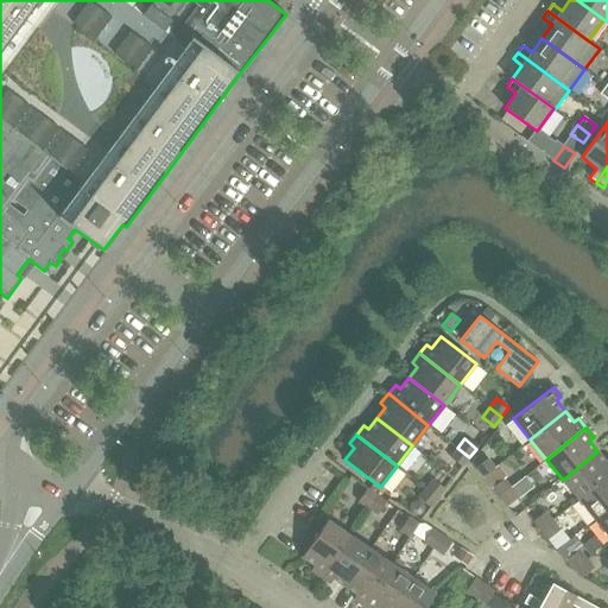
[(462,467),(469,457),(457,448),(450,457),(462,467)]
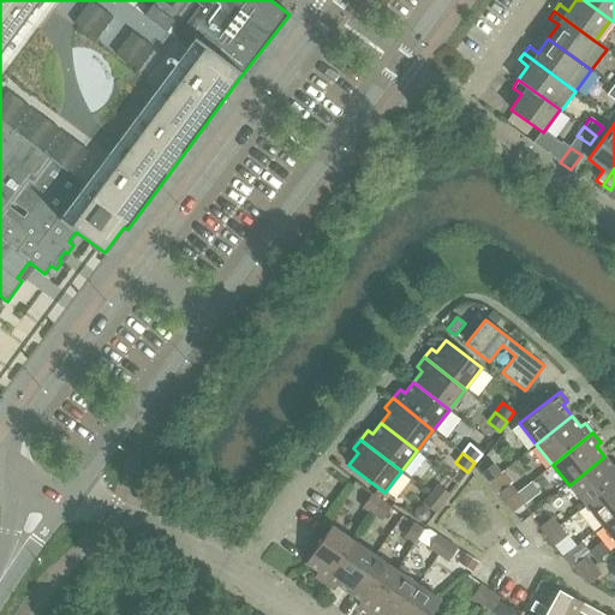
[(569,485),(585,505),(614,481),(614,465),(614,467),(604,457),(569,485)]
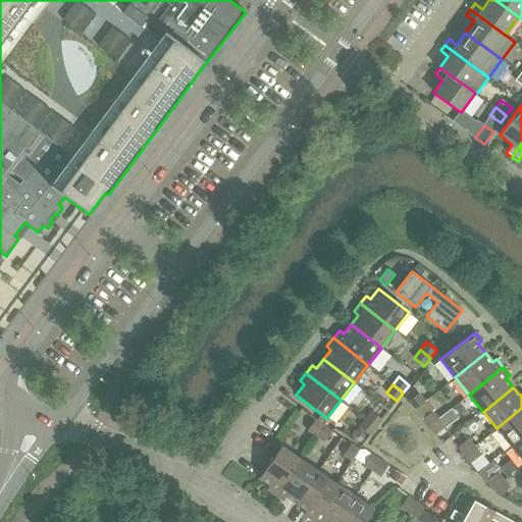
[(418,394),(408,402),(414,410),(424,402),(418,394)]
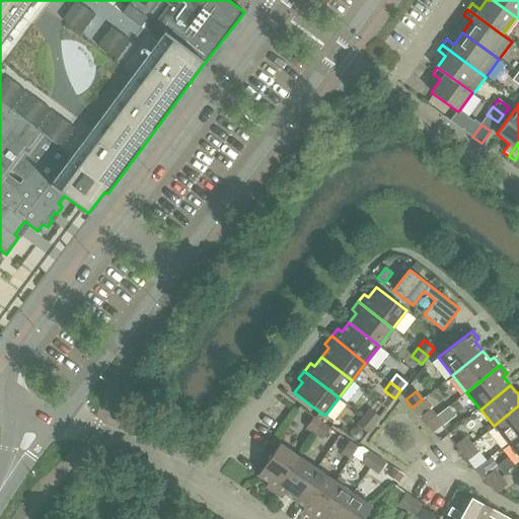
[(518,405),(494,426),(508,443),(518,434),(518,405)]
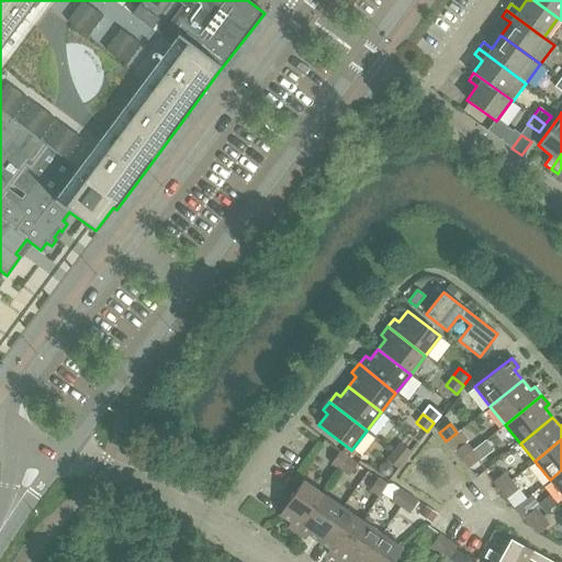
[(461,460),(472,451),(465,442),(454,451),(461,460)]
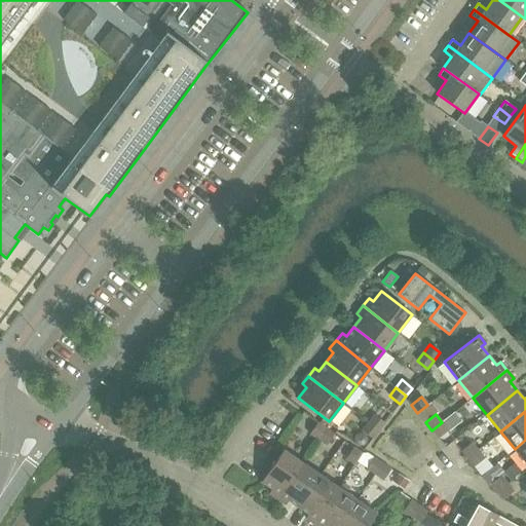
[(368,422),(378,430),(384,423),(374,415),(368,422)]
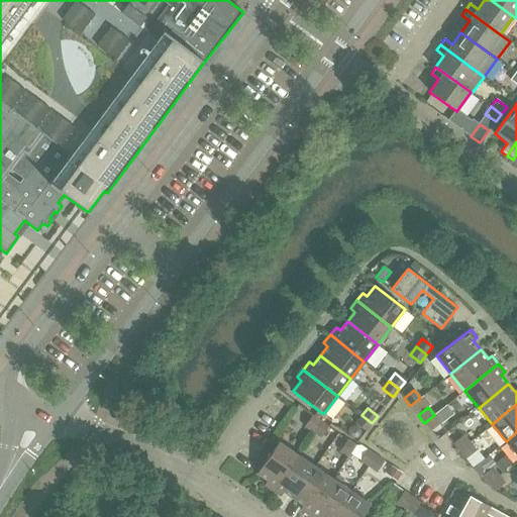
[(313,432),(320,421),(312,415),(304,426),(313,432)]
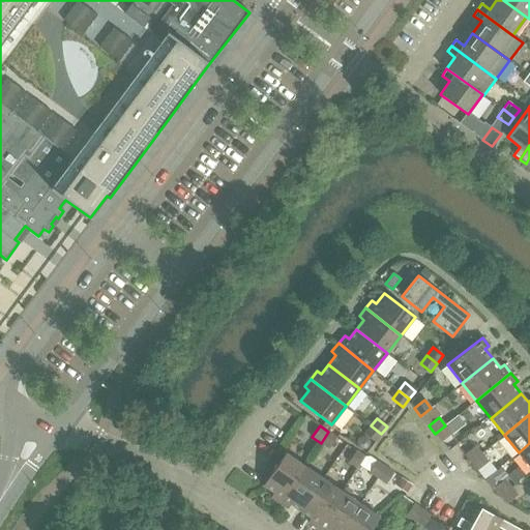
[(381,434),(371,425),(364,434),(375,442),(381,434)]
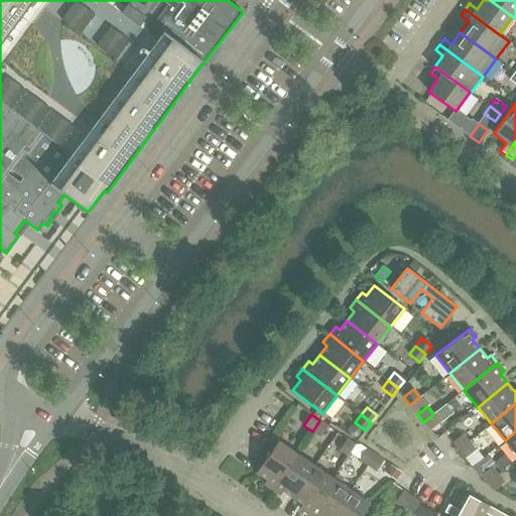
[(433,414),(423,422),(429,429),(439,421),(433,414)]
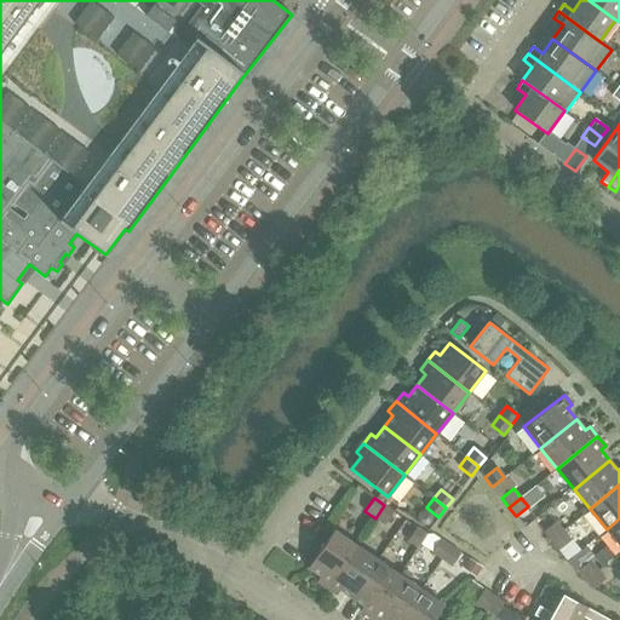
[(384,505),(375,518),(385,524),(394,512),(384,505)]
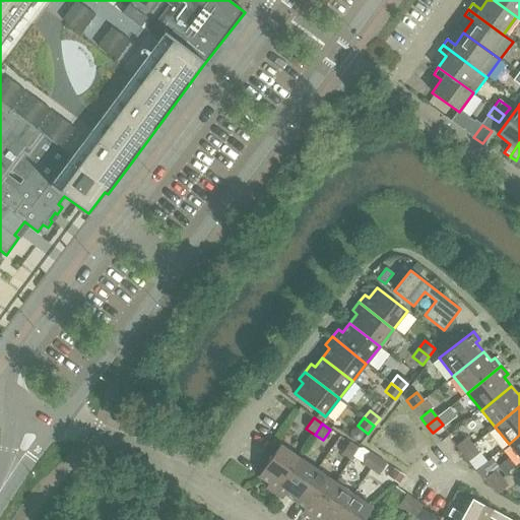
[(519,435),(509,444),(519,458),(519,435)]
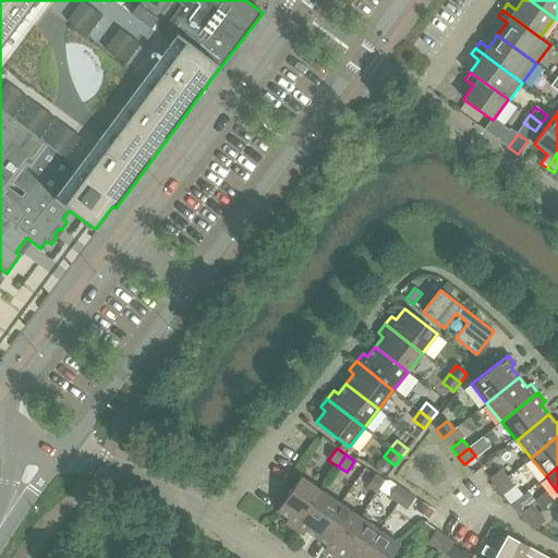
[(489,478),(496,486),(507,477),(500,470),(489,478)]
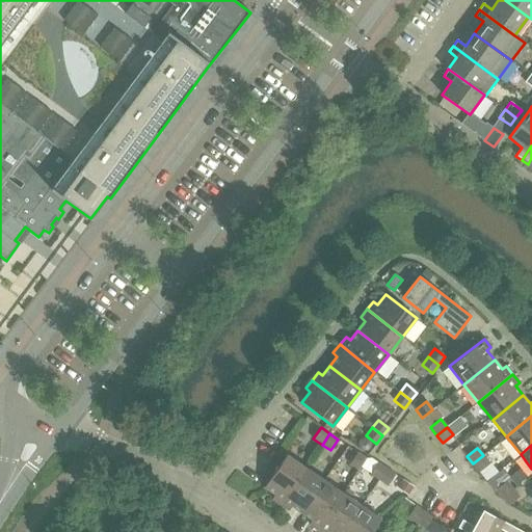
[(357,452),(350,463),(358,470),(366,458),(357,452)]
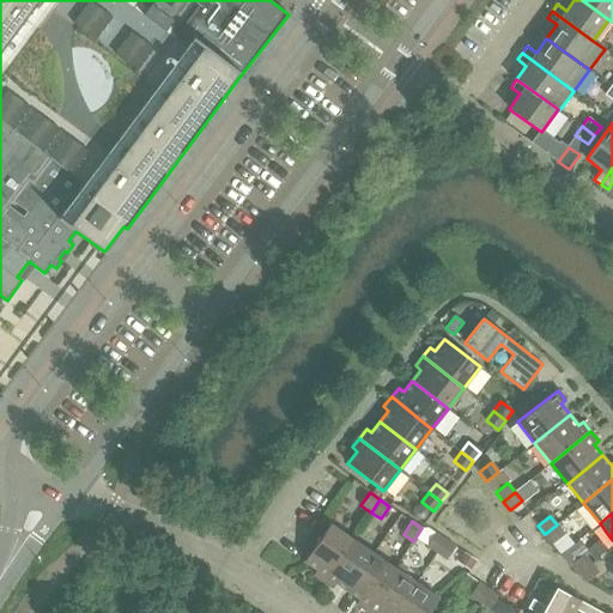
[(323,581),(352,539),(329,523),(304,560),(316,570),(313,575),(323,581)]
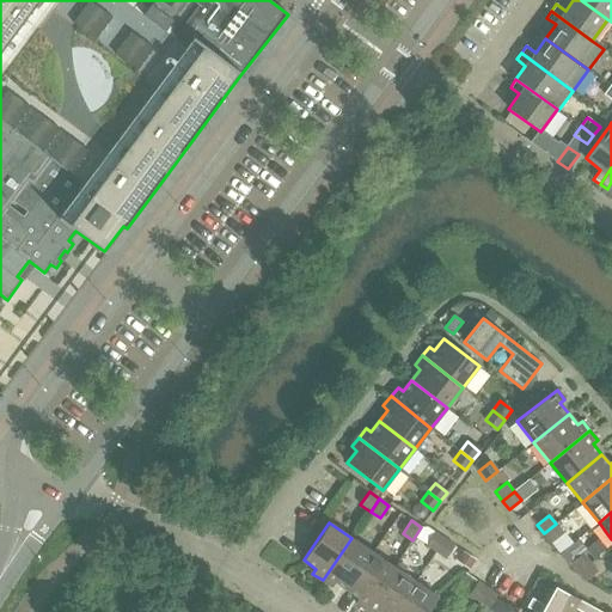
[(544,533),(551,543),(563,533),(556,524),(544,533)]
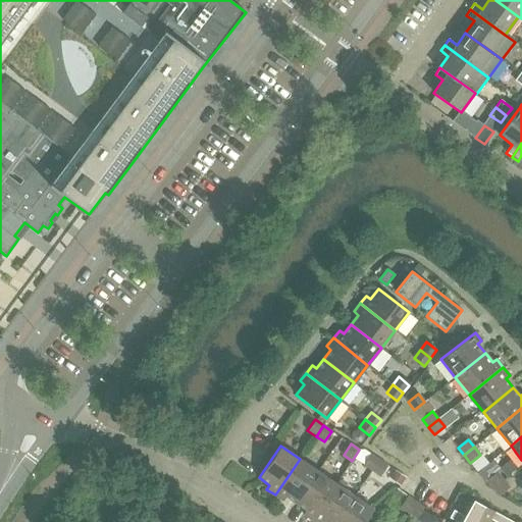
[(372,470),(379,460),(371,454),(364,465),(372,470)]
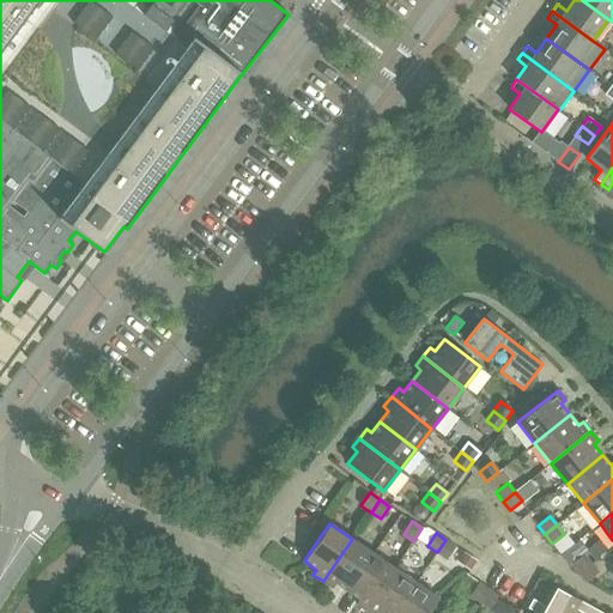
[(352,539),(323,581),(333,588),(337,583),(347,590),(372,553),(352,539)]
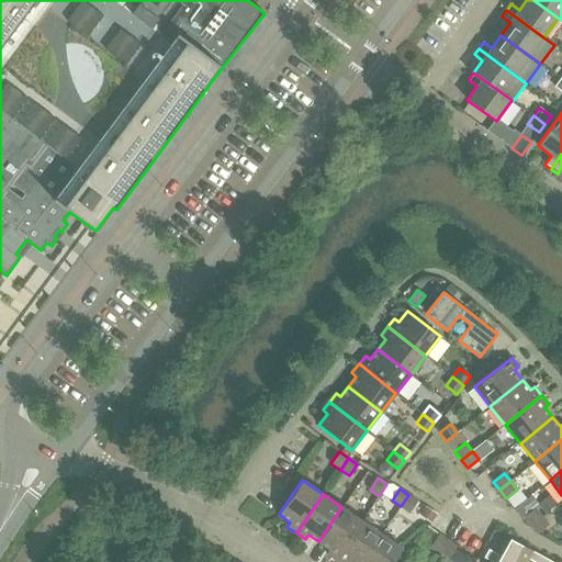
[(408,495),(401,506),(409,513),(417,501),(408,495)]
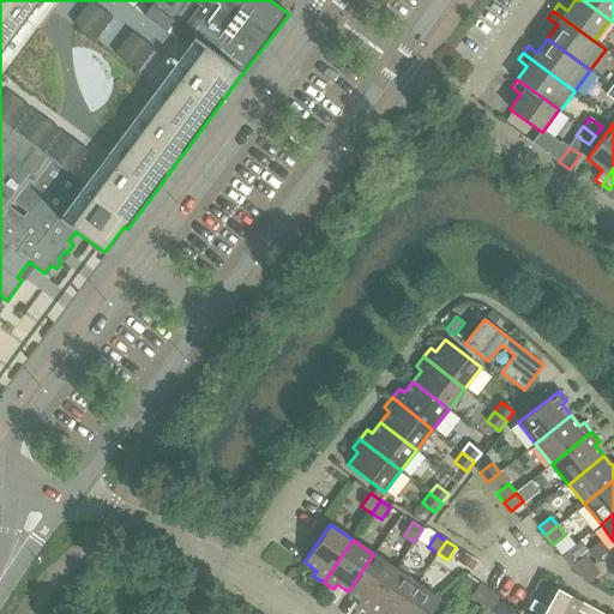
[(373,554),(348,591),(360,600),(356,605),(367,612),(396,570),(373,554)]
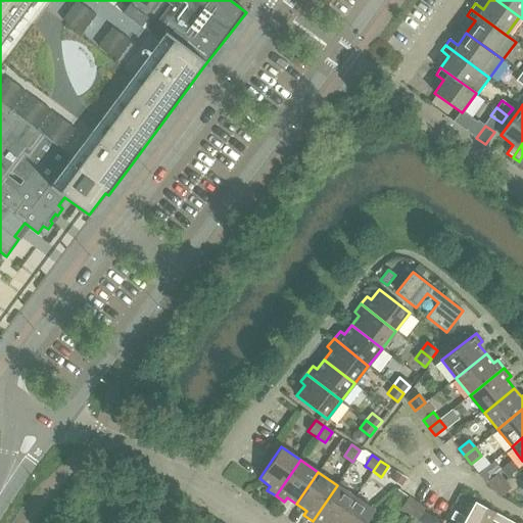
[(494,489),(504,481),(497,473),(487,481),(494,489)]
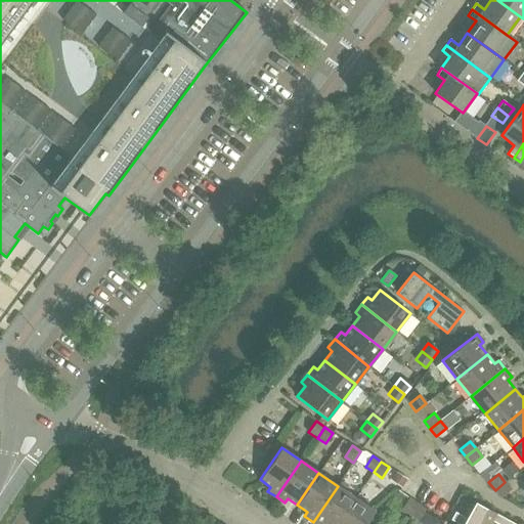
[(505,482),(495,490),(501,498),(512,490),(505,482)]
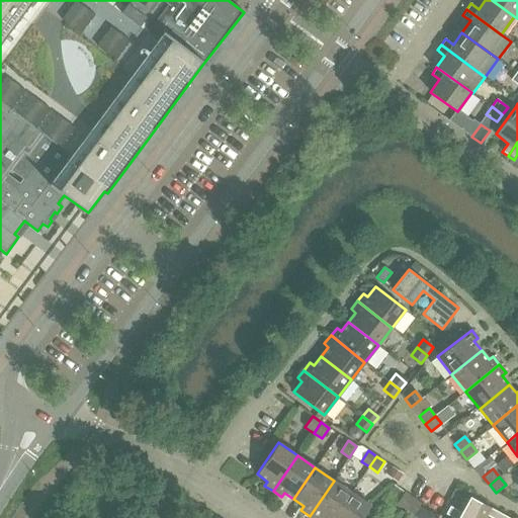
[(321,517),(334,517),(351,493),(334,481),(310,516),(312,517),(319,517),(320,517),(321,517)]
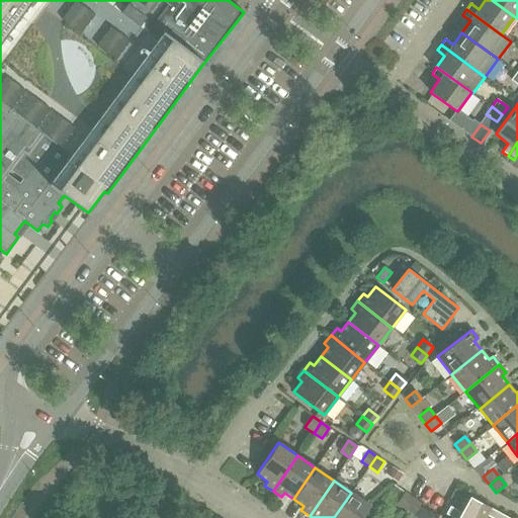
[(351,493),(334,517),(361,517),(370,506),(351,493)]
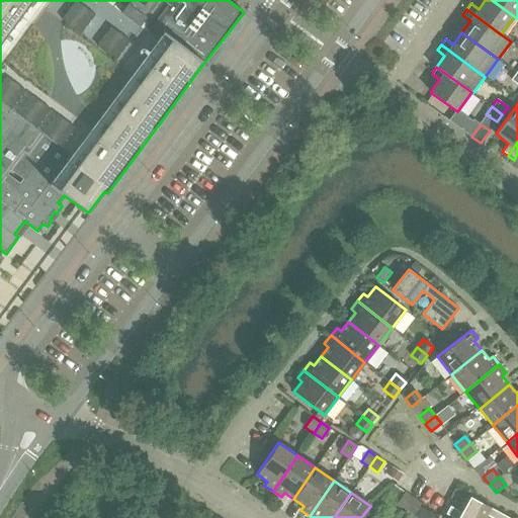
[(405,509),(413,498),(405,493),(397,503),(405,509)]
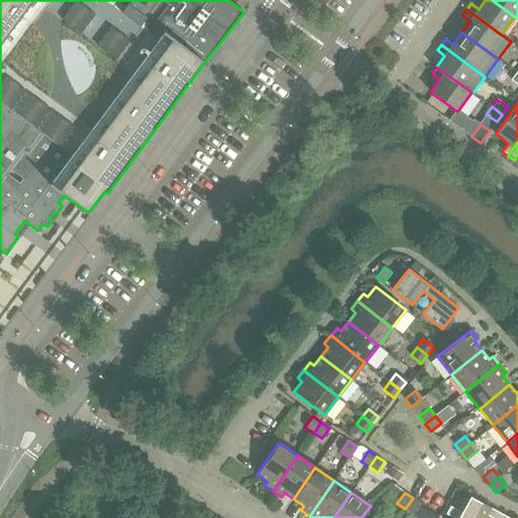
[(509,517),(470,497),(461,512),(450,506),(446,514),(452,517),(509,517)]
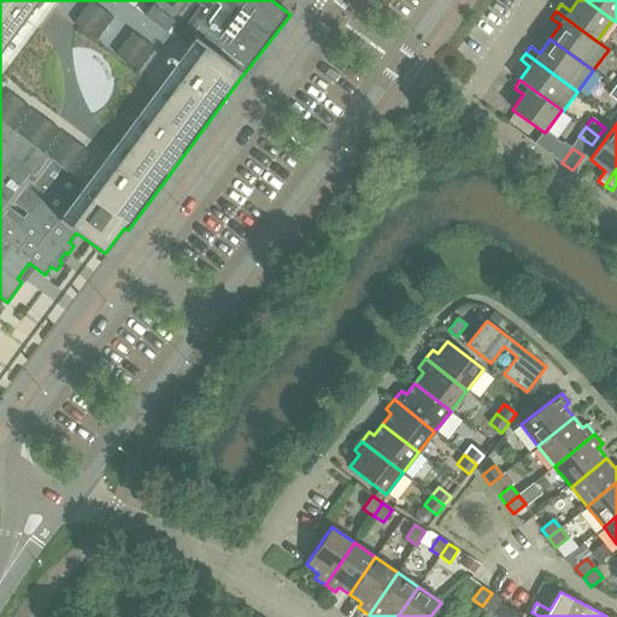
[(492,593),(482,606),(493,612),(501,600),(492,593)]
